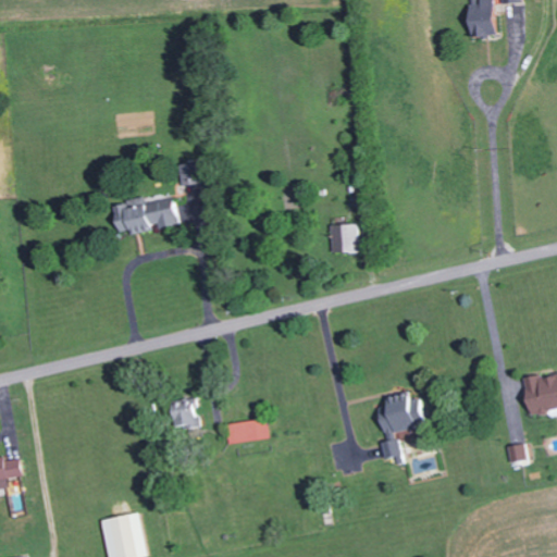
[(478,0),(479,4),(473,4),(473,35),(498,34),(497,0),(478,0)]
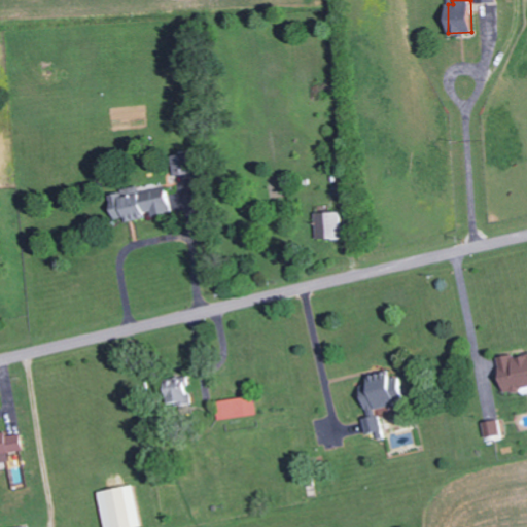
[(191,173),(190,152),(172,153),(172,174),(191,173)]
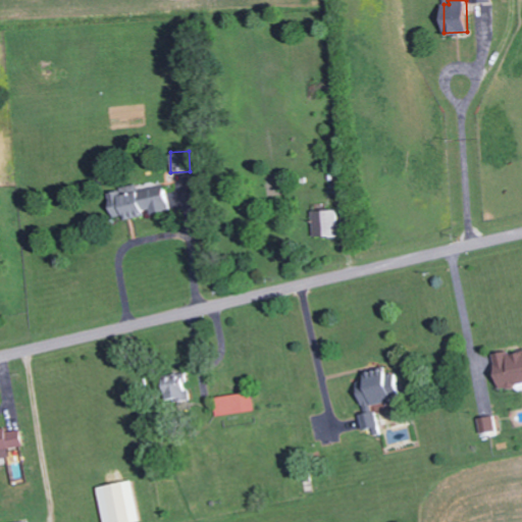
[(168,209),(164,184),(108,194),(112,216),(122,214),(123,218),(147,214),(147,212),(168,209)]
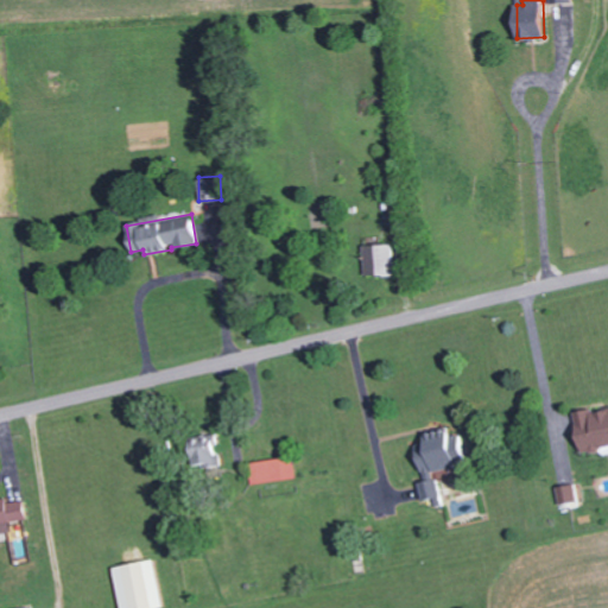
[(363,274),(392,273),(392,244),(362,244),(363,274)]
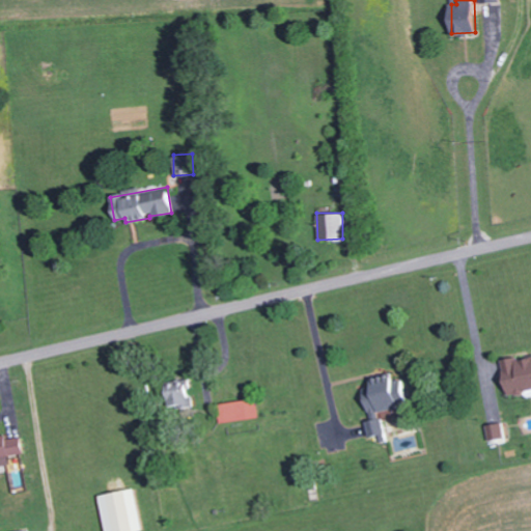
[(499,360),(507,396),(530,390),(530,356),(518,359),(516,355),(499,360)]
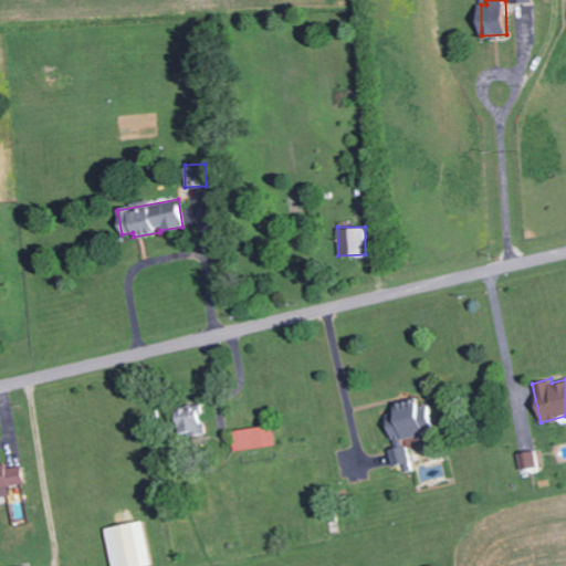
[(410,460),(406,436),(432,431),(426,398),(391,405),(395,422),(387,423),(395,463),(410,460)]
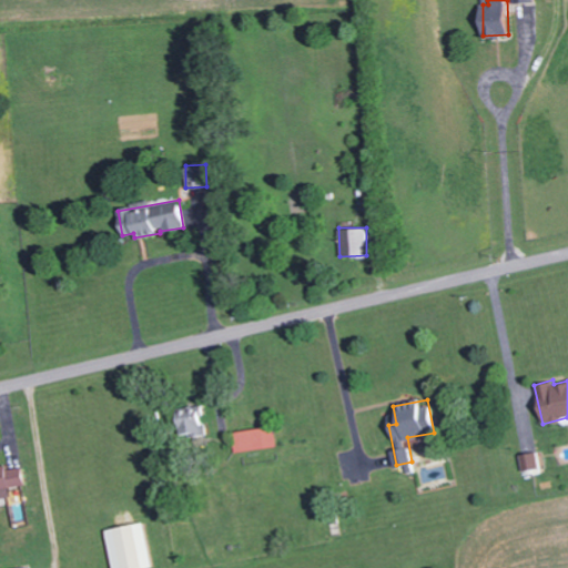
[(178,409),(180,436),(204,433),(201,407),(178,409)]
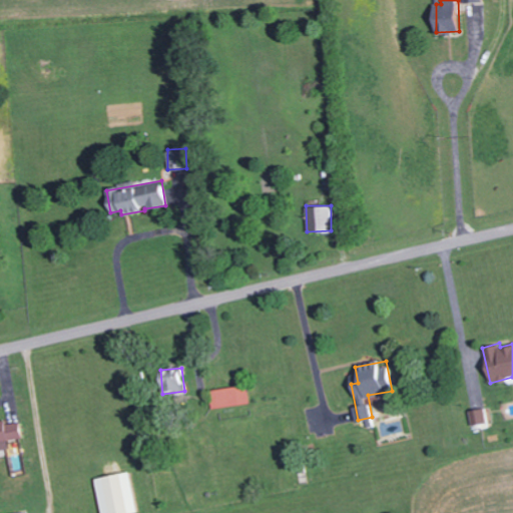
[(248,404),(246,385),(210,389),(212,407),(248,404)]
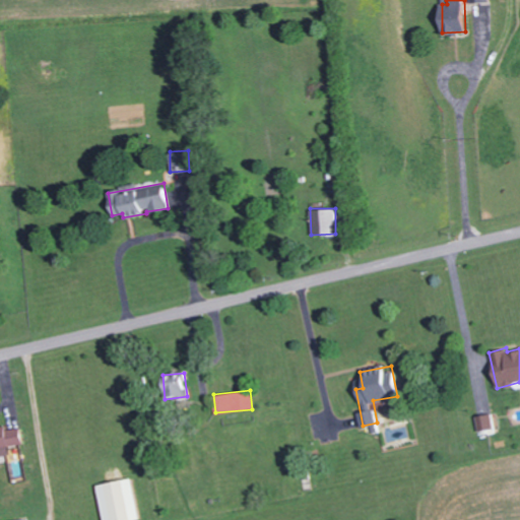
[(479,436),(495,432),(491,412),(474,416),(479,436)]
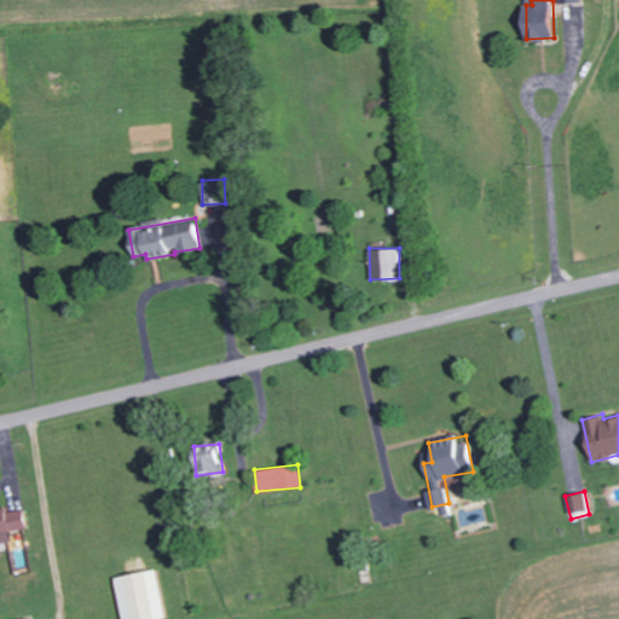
[(151,618),(165,617),(154,567),(111,577),(120,618),(151,618)]
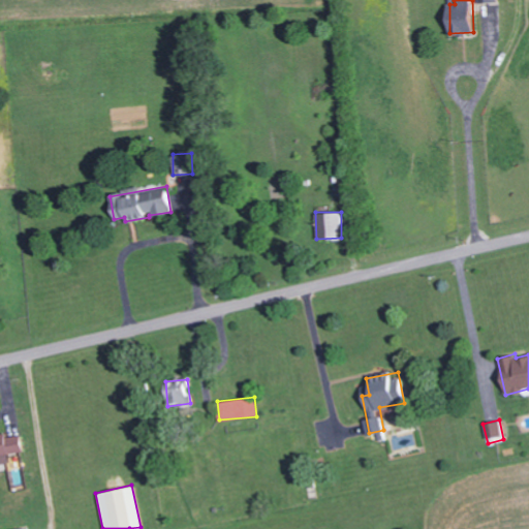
All buildings are outlined.
